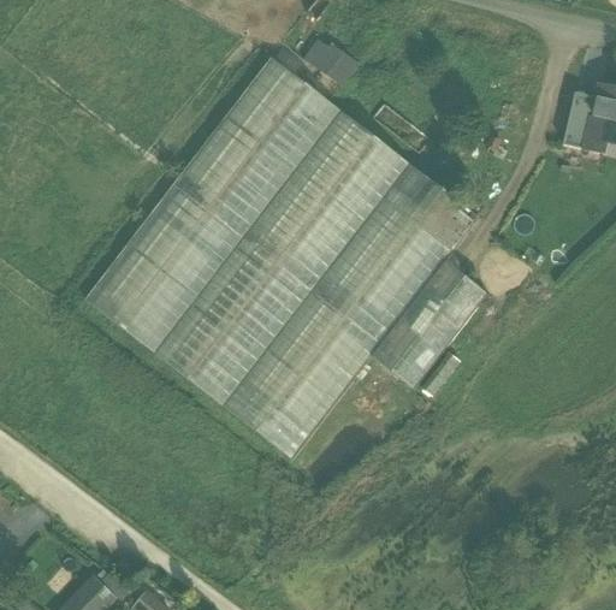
[(342,81),(357,60),(319,31),(303,53),(342,81)]
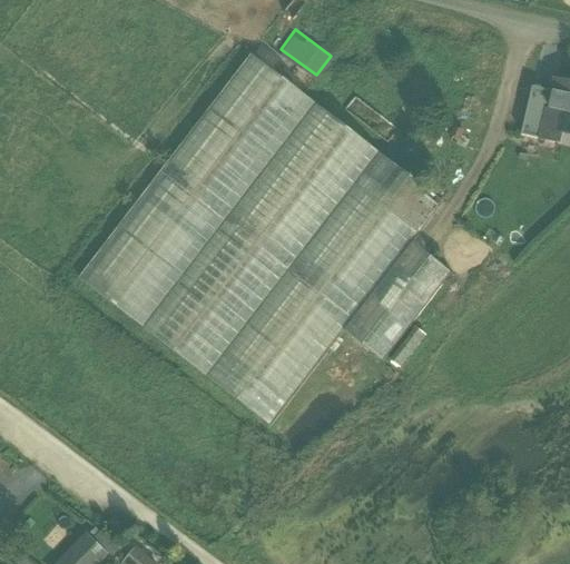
[(251,51),(78,276),(141,325),(314,100),(251,51)]
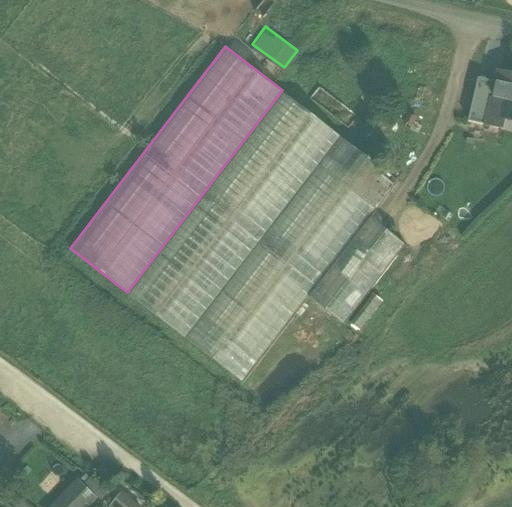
[(511,71),(499,69),(496,79),(492,99),(509,103),(506,113),(511,114),(511,71)]
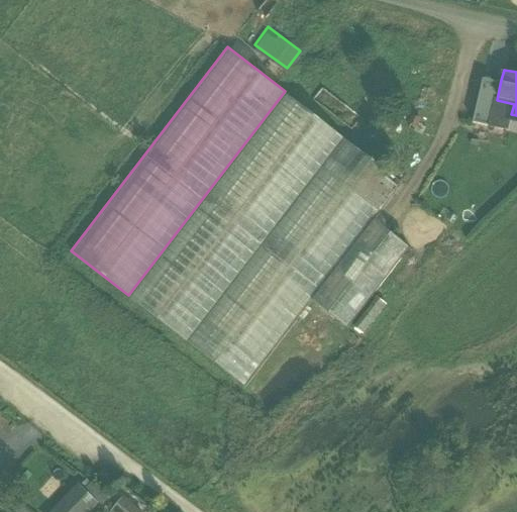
[(497,100),(501,80),(482,76),(472,120),(491,124),(497,100)]
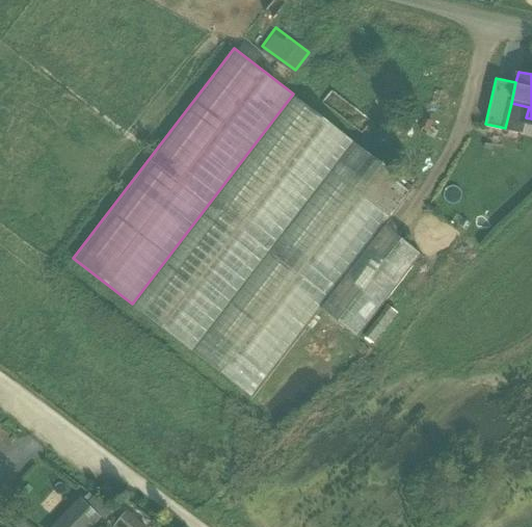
[(414,186),(293,94),(132,304),(253,395),(320,307),(383,224),(414,186)]
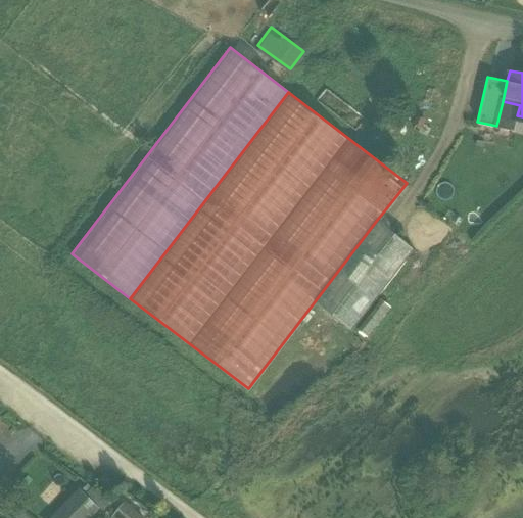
[(520,105),(503,101),(496,126),(514,130),(517,115),(520,105)]
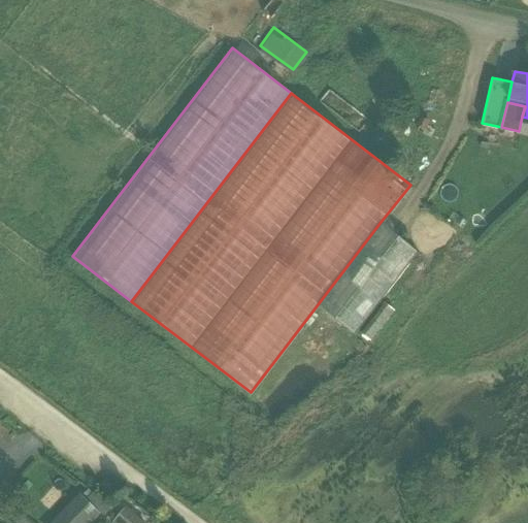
[(381,222),(318,304),(355,332),(418,251),(381,222)]
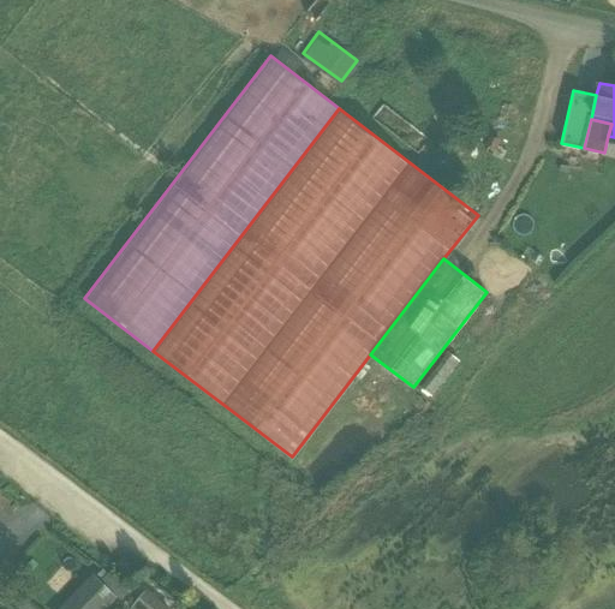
[(91,573),(54,608),(103,608),(117,595),(91,573)]
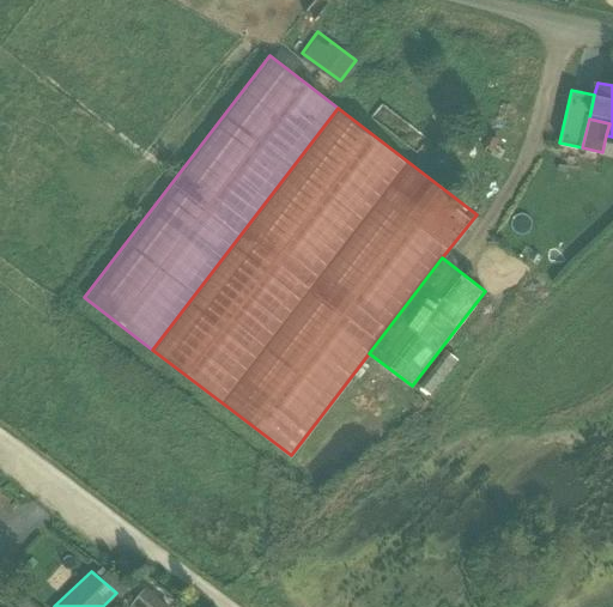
[(146,583),(131,601),(138,606),(165,606),(170,604),(146,583)]
